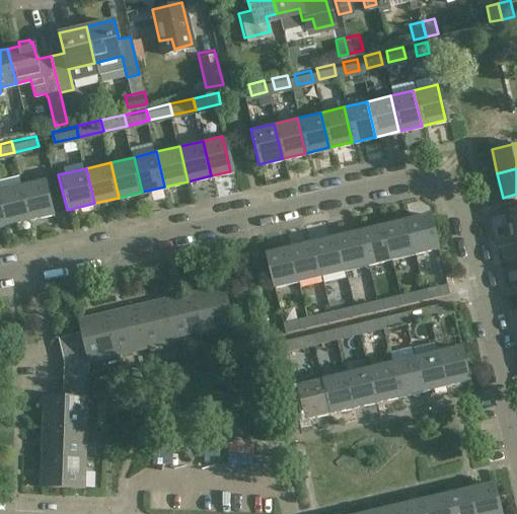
[(43,178),(21,184),(30,219),(51,214),(43,178)]
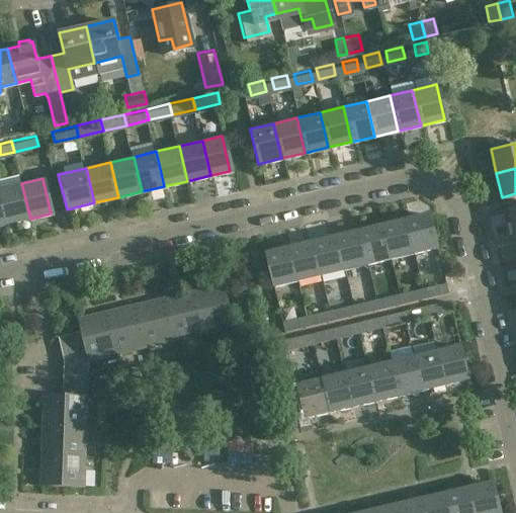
[(30,219),(21,183),(0,189),(0,193),(7,224),(30,219)]
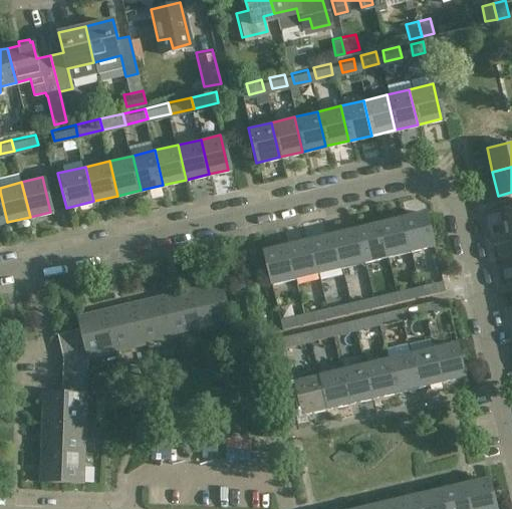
[(507,231),(511,229),(511,204),(501,207),(507,231)]
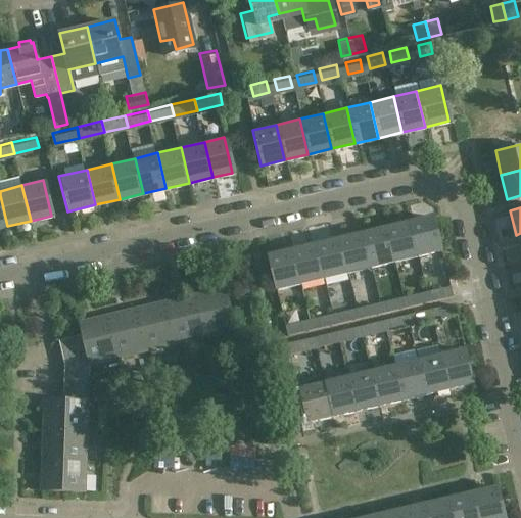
[(408,220),(416,254),(440,248),(432,215),(408,220)]
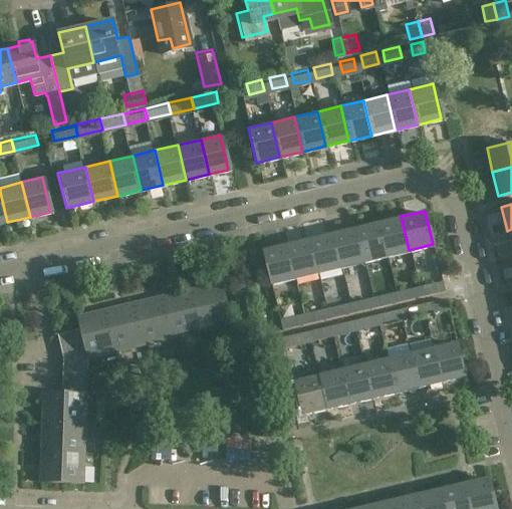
[(409,250),(401,216),(377,222),(386,256),(409,250)]
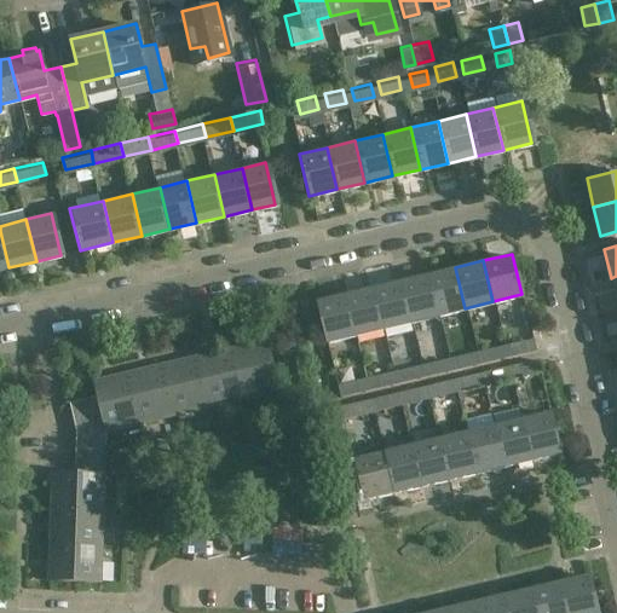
[(465,308),(455,267),(427,273),(437,314),(465,308)]
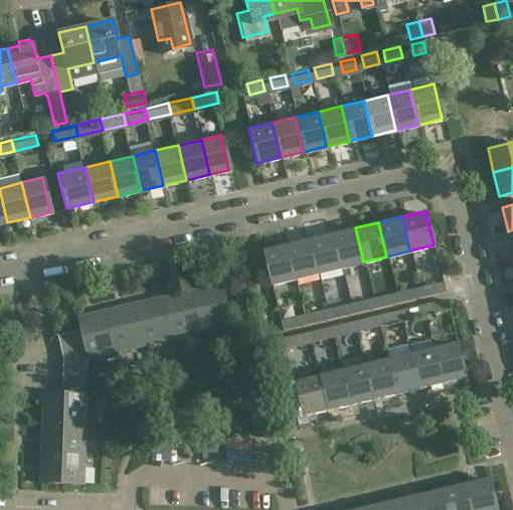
[(355,227),(332,232),(340,267),(363,262),(355,227)]
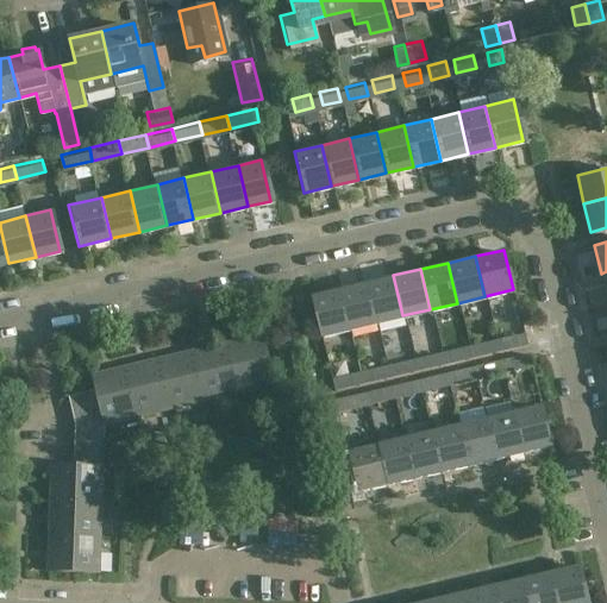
[(393,275),(365,282),(375,322),(402,315),(393,275)]
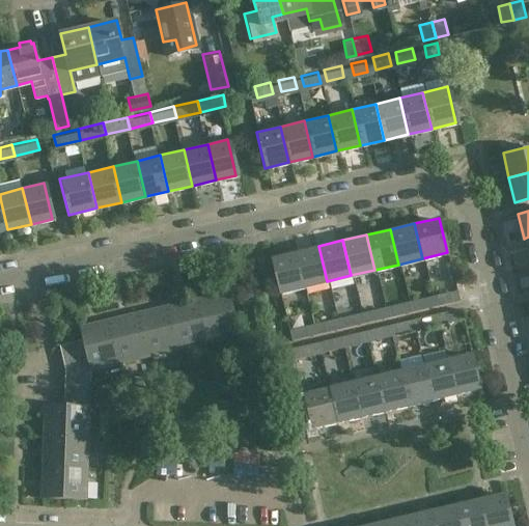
[(318,246),(295,251),(303,286),(327,281),(318,246)]
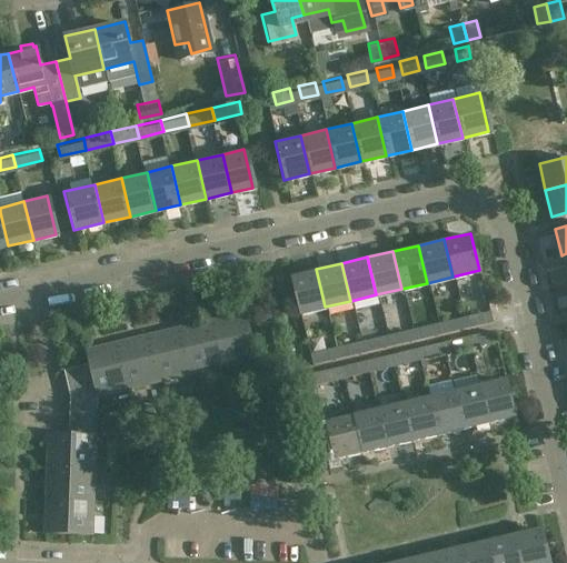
[(325,307),(316,269),(290,275),(299,313),(325,307)]
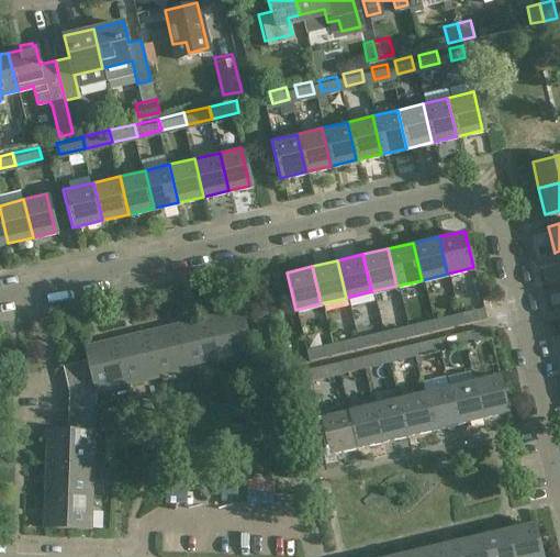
[(241,305),(210,313),(221,360),(252,354),(241,305)]
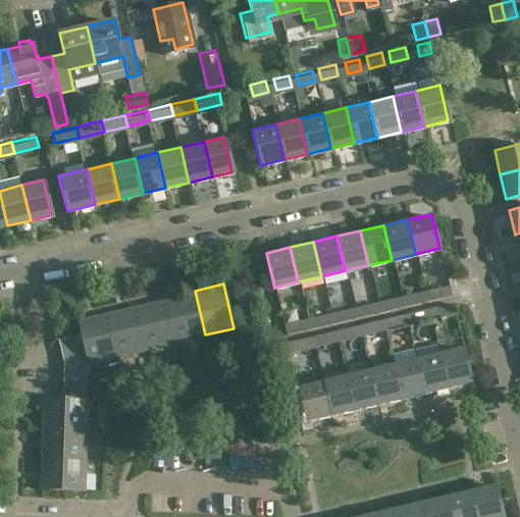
[(423,291),(426,301),(450,295),(448,285),(423,291)]
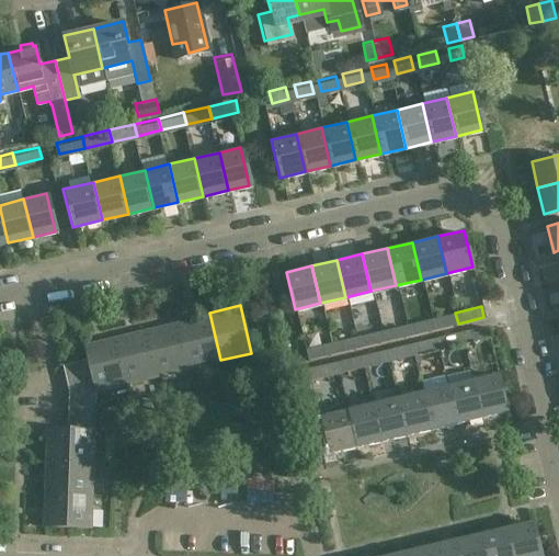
[(209,313),(180,319),(190,367),(220,360),(209,313)]
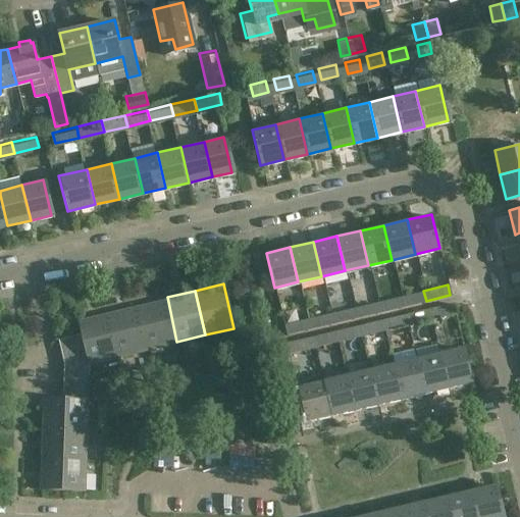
[(426,301),(423,291),(400,297),(403,306),(426,301)]
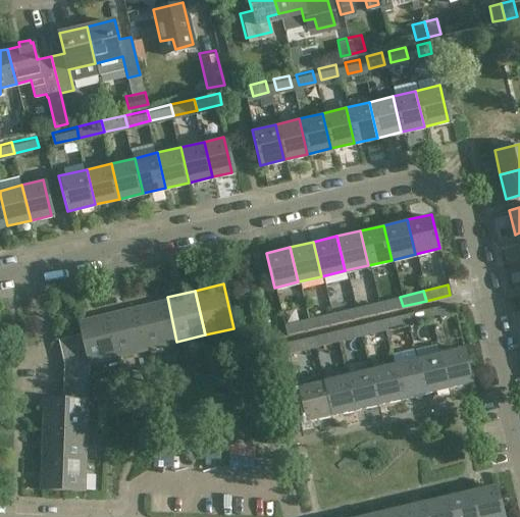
[(176,342),(167,297),(138,304),(148,349),(176,342)]
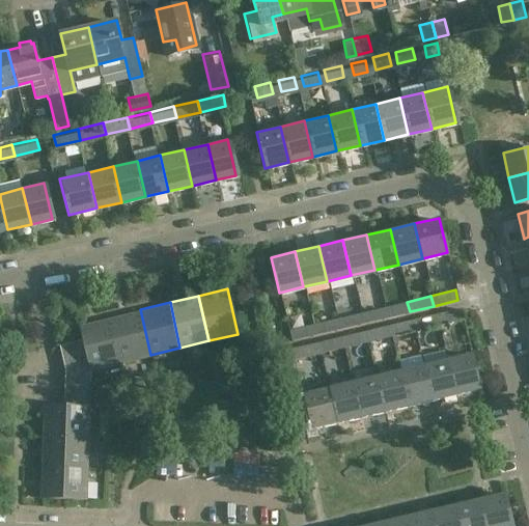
[(407,302),(384,307),(386,317),(410,311),(407,302)]
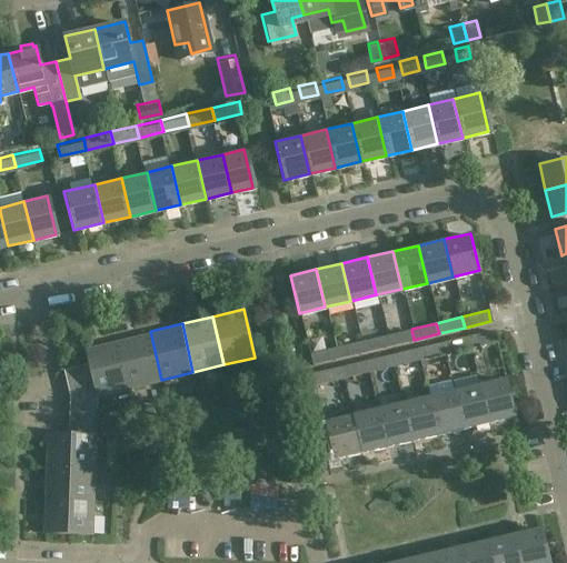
[(414,340),(411,329),(386,335),(388,345),(414,340)]
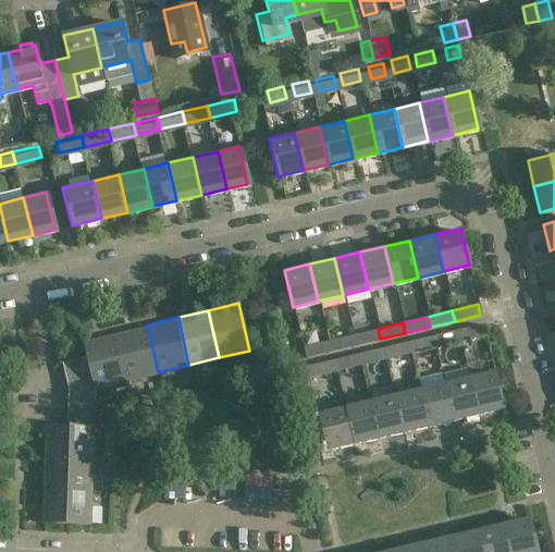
[(482,323),(456,330),(458,341),(484,334),(482,323)]
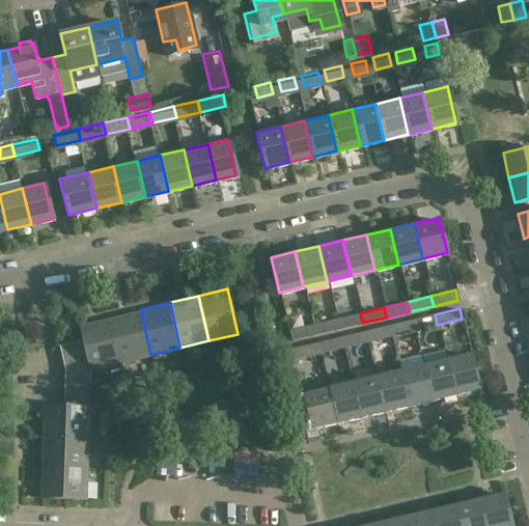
[(150,355),(140,309),(112,316),(122,361),(150,355)]
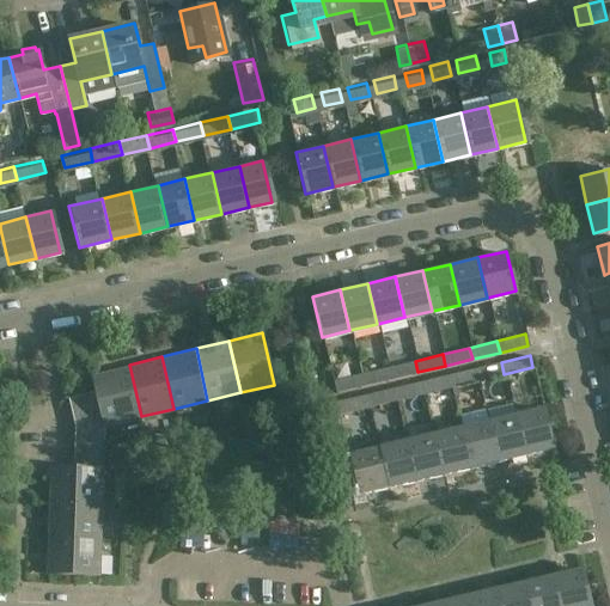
[(418,372),(415,361),(388,367),(390,379),(418,372)]
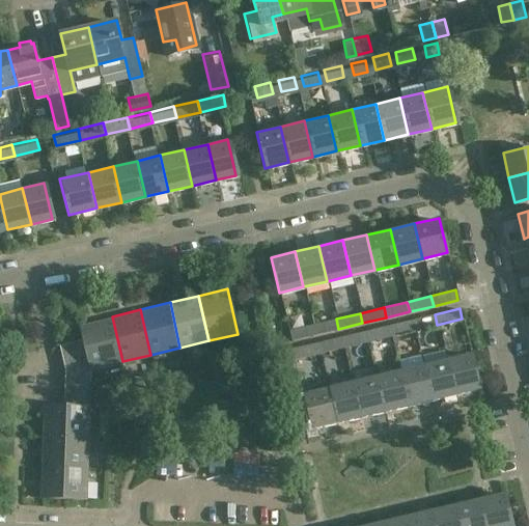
[(437,325),(435,314),(412,320),(414,330),(437,325)]
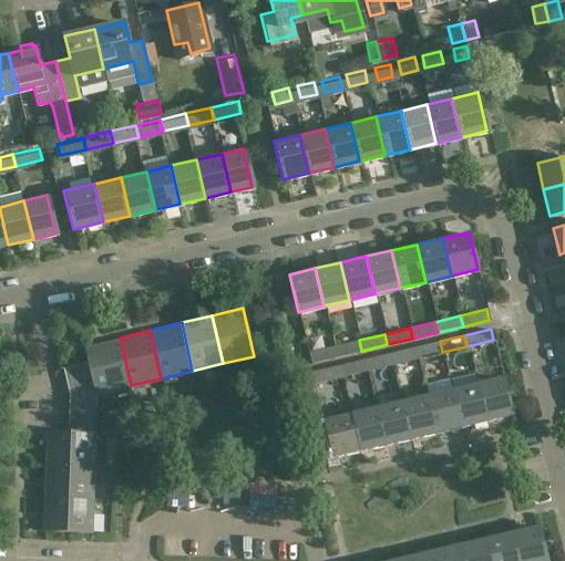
[(131,385),(120,338),(84,345),(88,361),(91,374),(95,394),(131,385)]
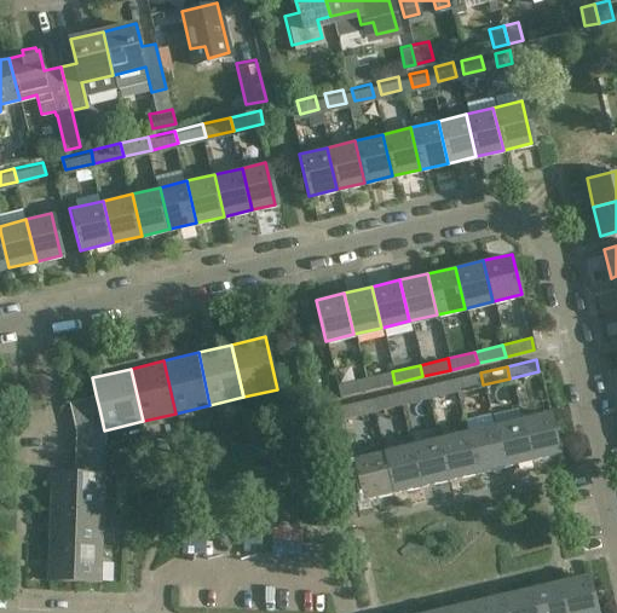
[(392,371),(364,379),(367,389),(395,383),(392,371)]
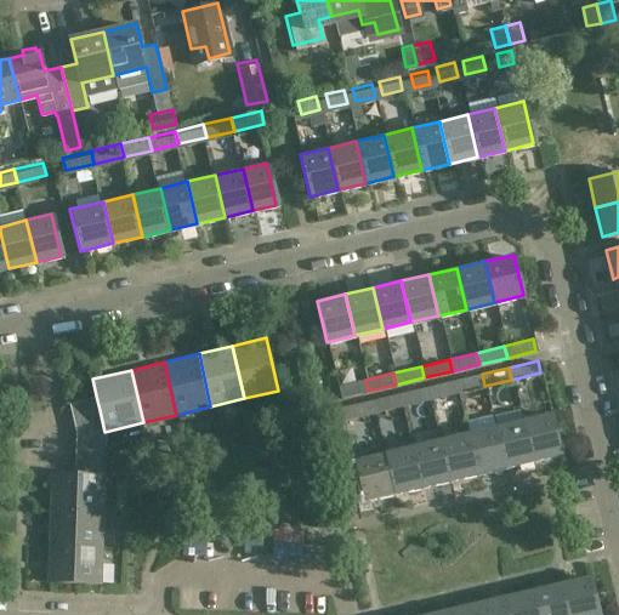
[(482,374),(454,381),(456,392),(484,386),(482,374)]
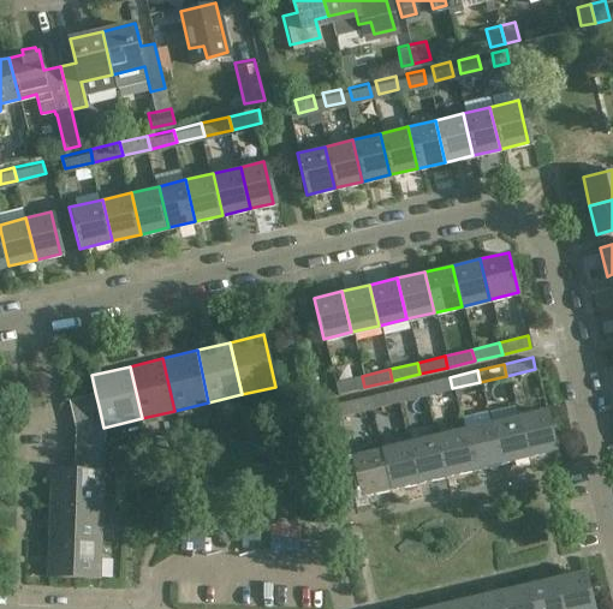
[(364,387),(362,376),(334,382),(337,394),(364,387)]
